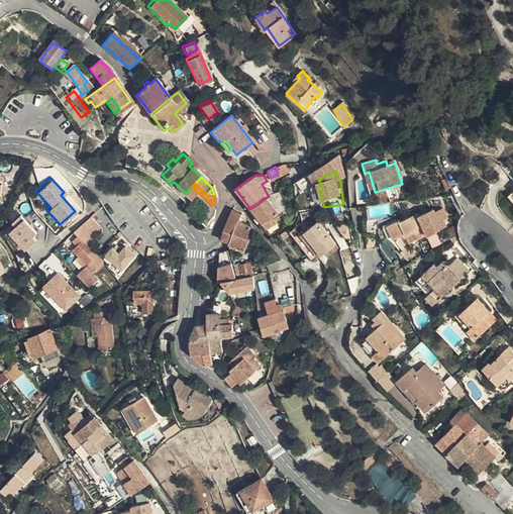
[(371,205),(386,203),(382,190),(375,192),(368,194),(371,205)]
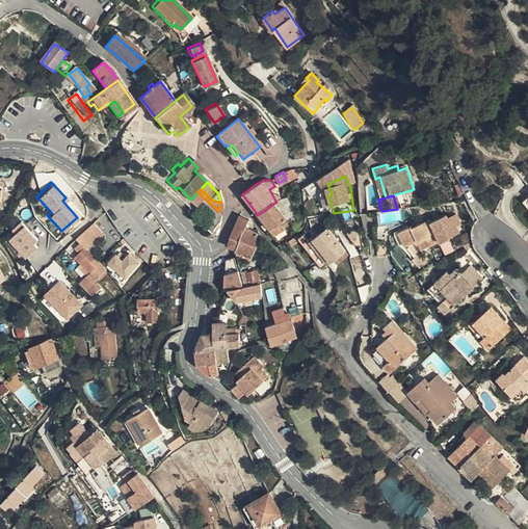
[(334,213),(328,196),(326,197),(325,200),(326,214),(334,213)]
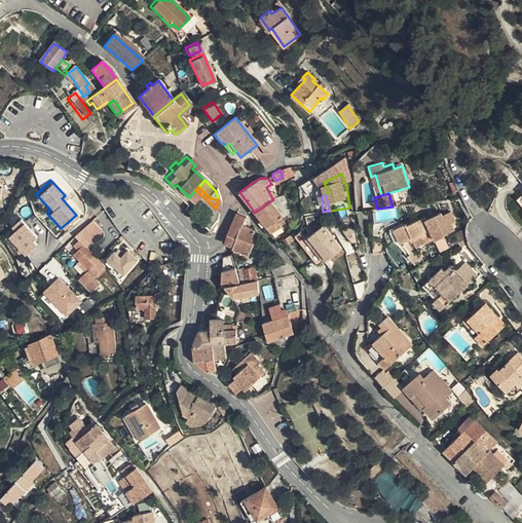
[(282,219),(270,201),(262,208),(268,215),(260,221),(270,238),(277,233),(274,230),(278,227),(275,223),(282,219)]
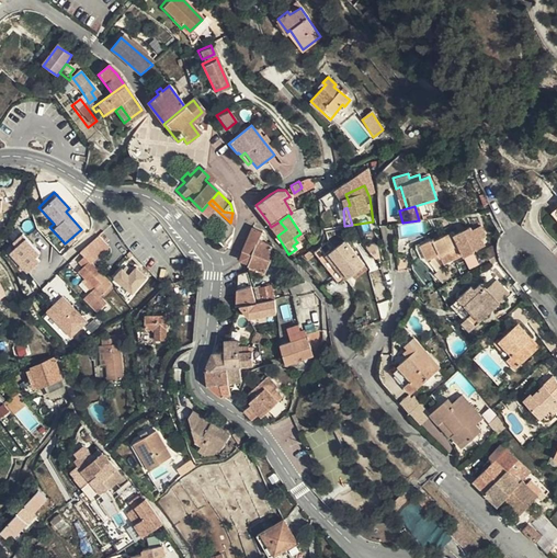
[(280,221),(271,227),(275,232),(272,235),(274,239),(277,236),(286,229),(280,221)]
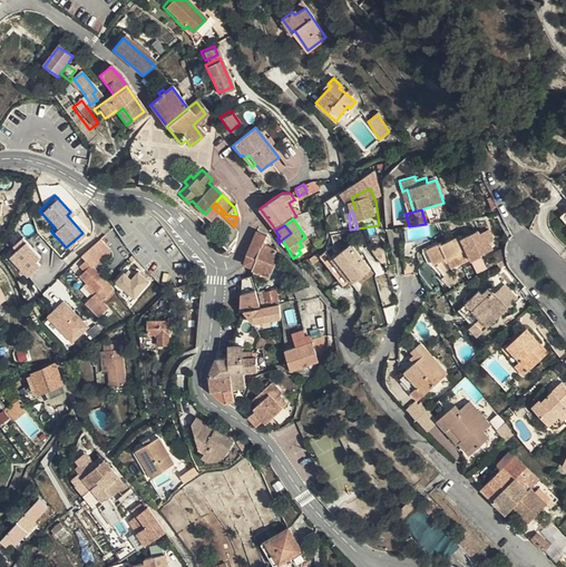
[(495,247),(491,240),(489,234),(494,232),(491,227),(481,232),(480,228),(465,237),(464,234),(445,243),(443,242),(430,248),(438,264),(450,257),(456,269),(476,257),(476,258),(485,254),(485,253),(495,247)]
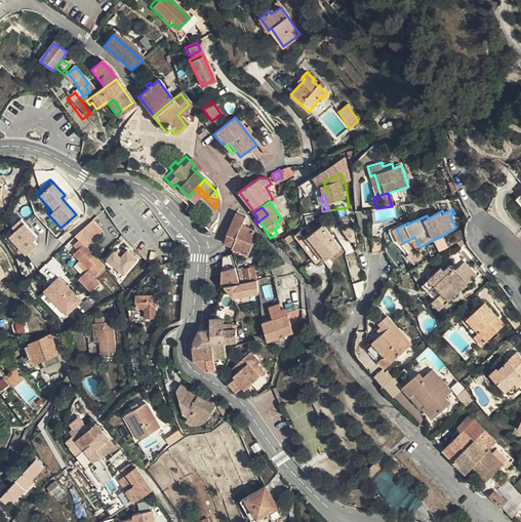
[(241,218),(234,215),(229,230),(225,239),(224,241),(224,245),(230,248),(233,240),(241,243),(246,230),(239,227),(241,218)]
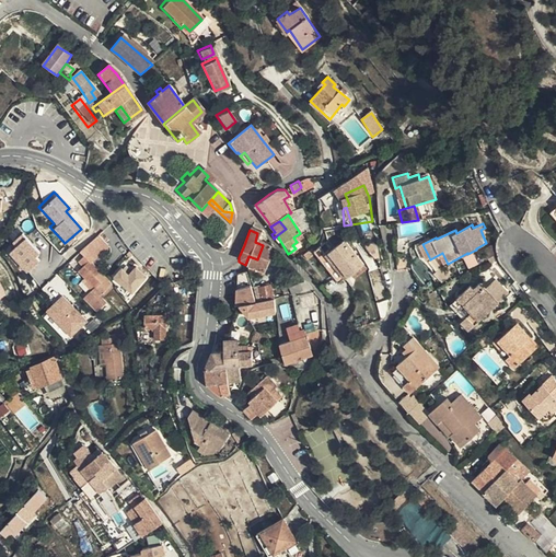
[(9,240),(12,243),(3,252),(21,269),(38,253),(18,232),(9,240)]
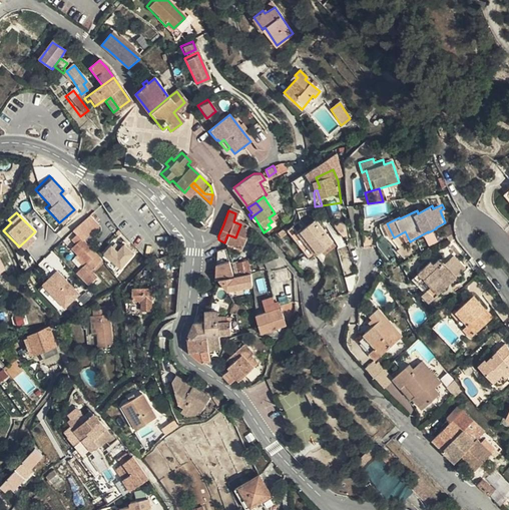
[(202,227),(208,219),(205,217),(199,223),(202,227)]
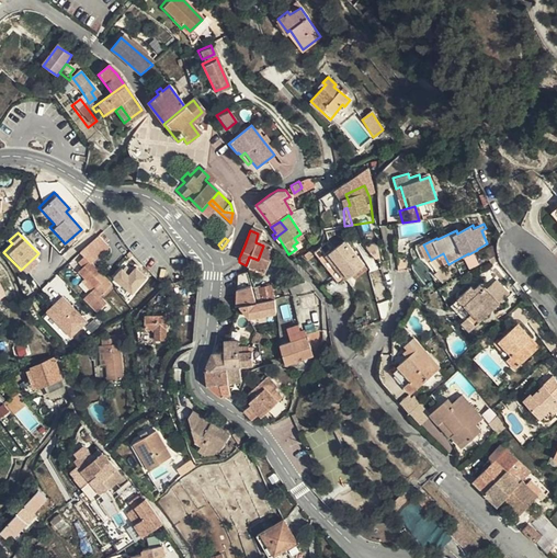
[(349,242),(347,243),(359,274),(367,268),(349,242)]
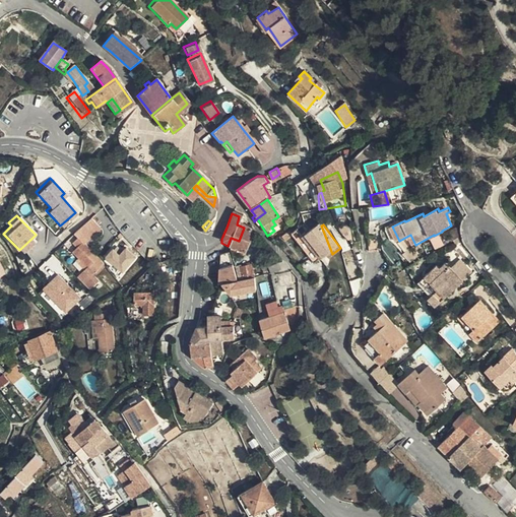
[(332,254),(321,225),(306,237),(322,260),(326,258),(332,254)]
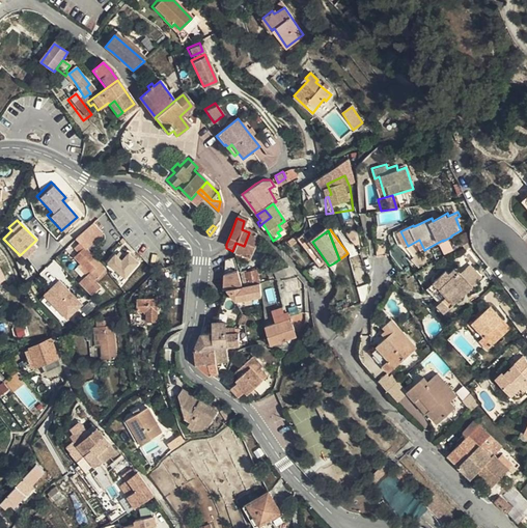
[(258,237),(249,232),(244,246),(236,243),(232,251),(249,258),(258,237)]
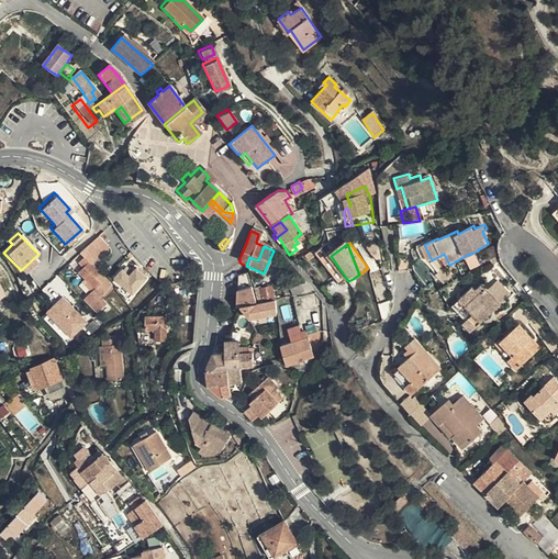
[(490,250),(495,260),(503,256),(498,246),(490,250)]
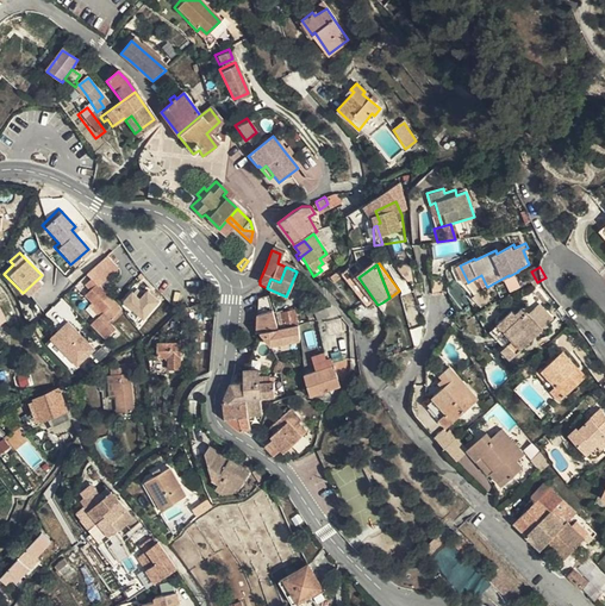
[(351,268),(342,275),(362,301),(348,311),(357,320),(378,305),(359,277),(351,268)]
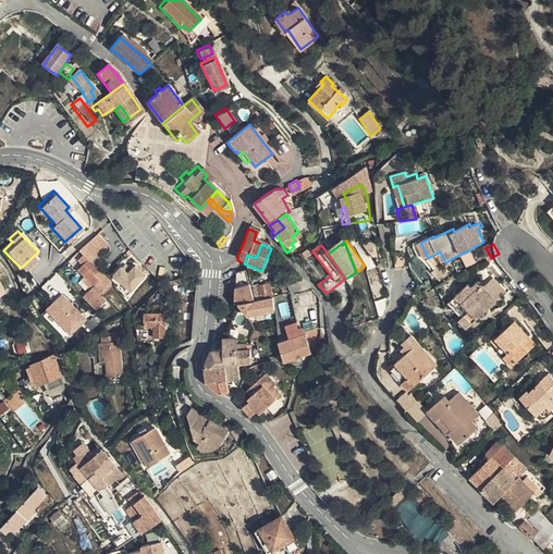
[(309,247),(302,253),(305,258),(312,251),(309,247)]
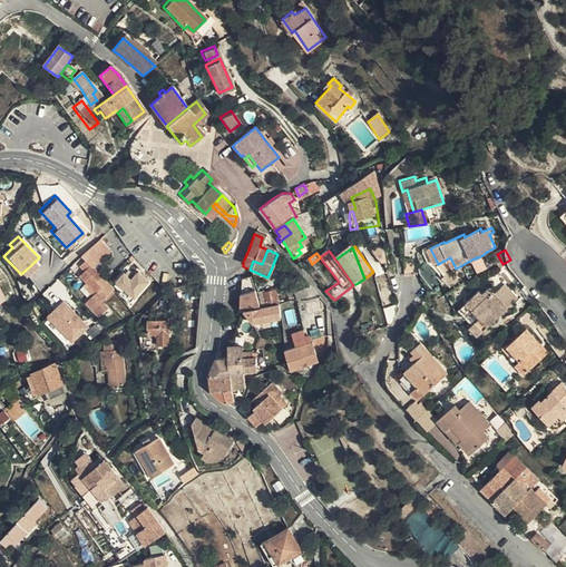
[(485,254),(476,258),(484,274),(494,269),(485,254)]
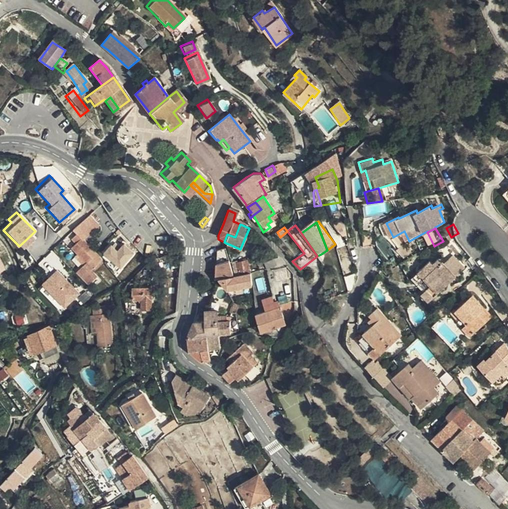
[(402,250),(409,241),(404,231),(393,237),(390,238),(402,250)]
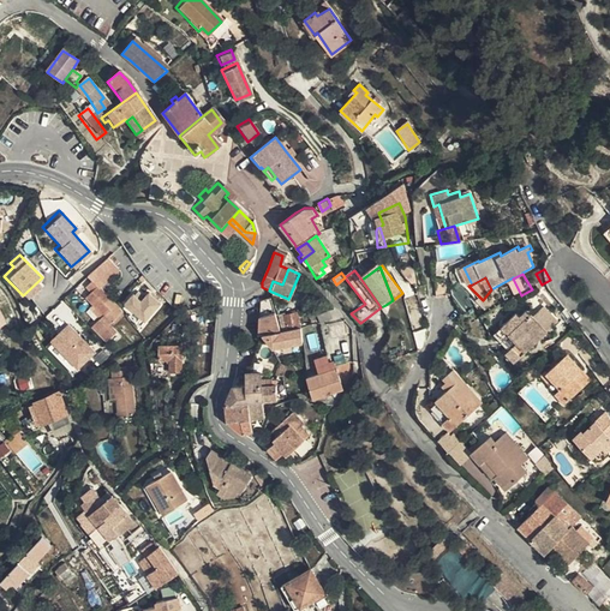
[(436,280),(438,293),(446,295),(450,295),(448,279),(436,280)]
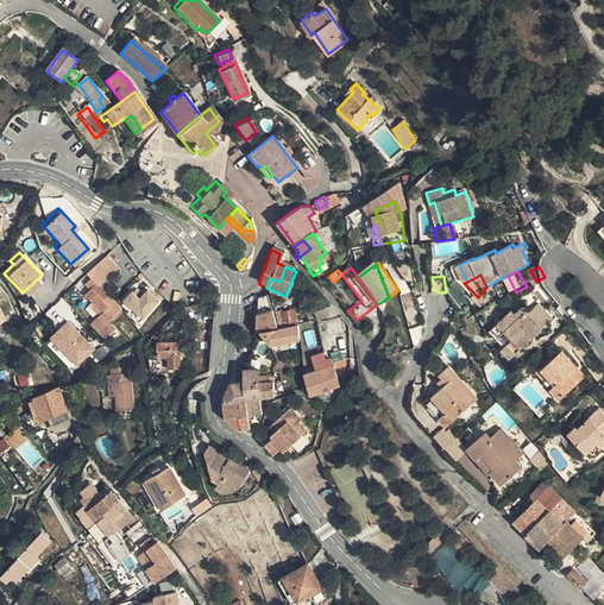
[(86,289),(93,298),(104,289),(96,281),(86,289)]
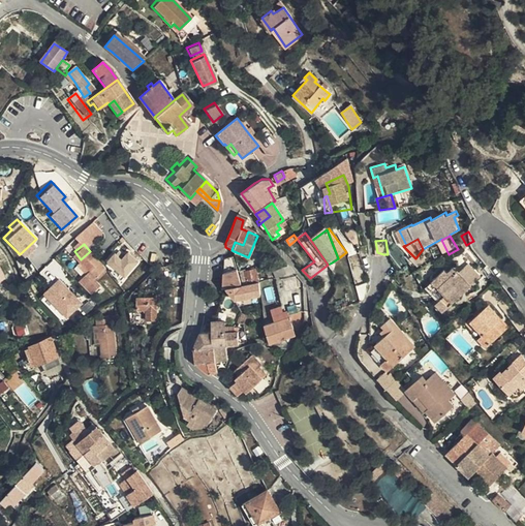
[(88,269),(95,264),(98,260),(90,251),(81,259),(88,269)]
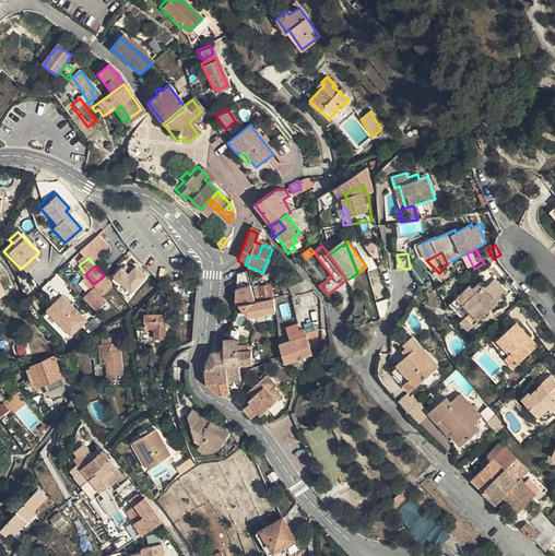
[(121,267),(113,275),(130,294),(144,281),(134,270),(129,275),(121,267)]
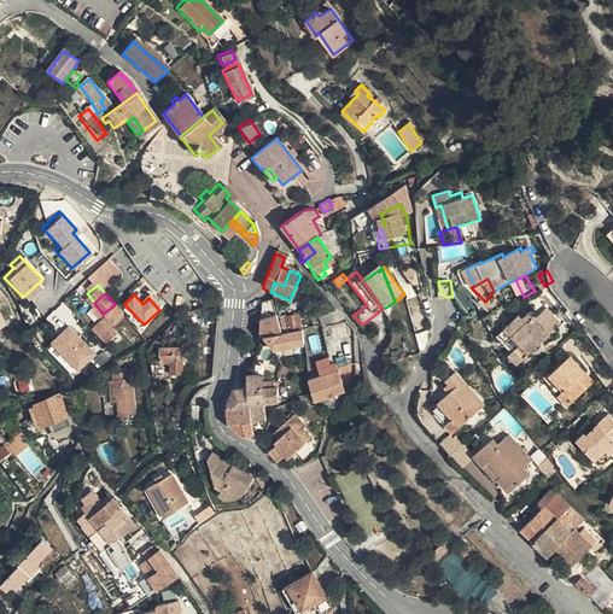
[(404,294),(395,302),(387,307),(393,315),(410,303),(404,294)]
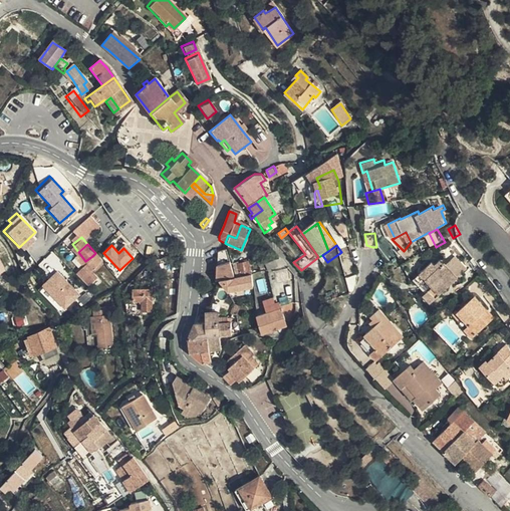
[(218,252),(216,282),(219,281),(228,289),(252,284),(249,274),(234,278),(231,278),(225,250),(218,252)]
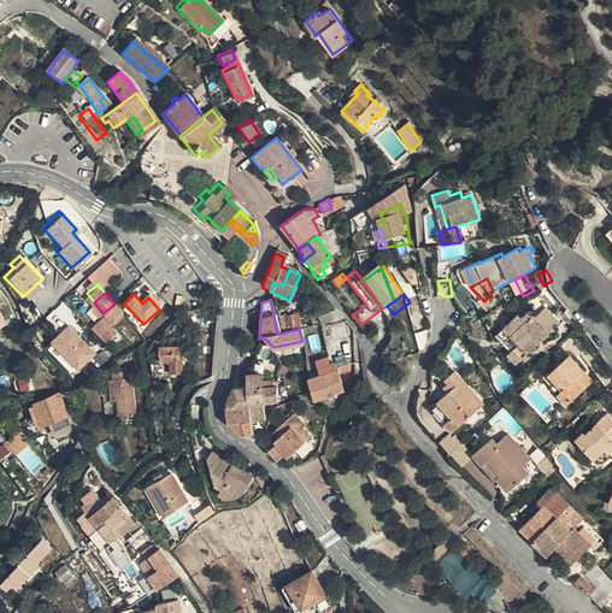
[(551,307),(539,317),(552,332),(564,323),(551,307)]
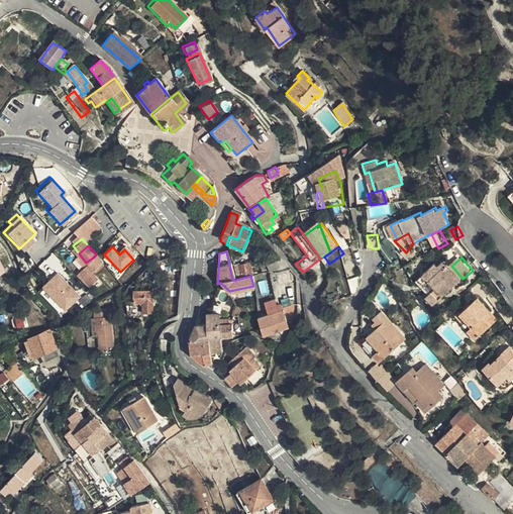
[(438,262),(426,271),(437,286),(433,289),(428,293),(435,302),(464,280),(463,279),(451,266),(446,259),(440,264),(438,262)]
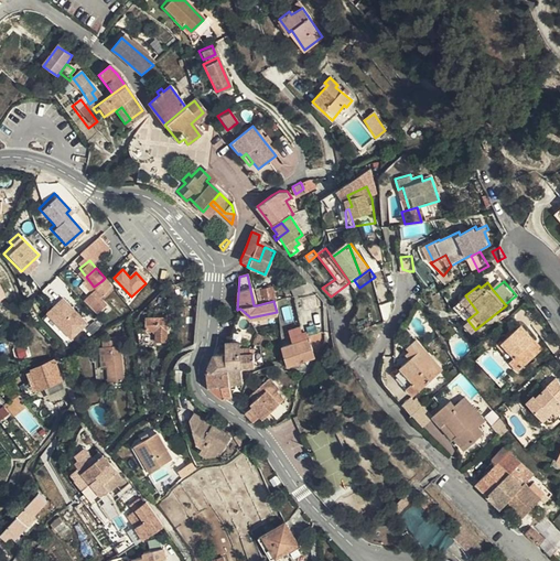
[(307,295),(303,286),(292,291),(293,297),(294,300),(307,295)]
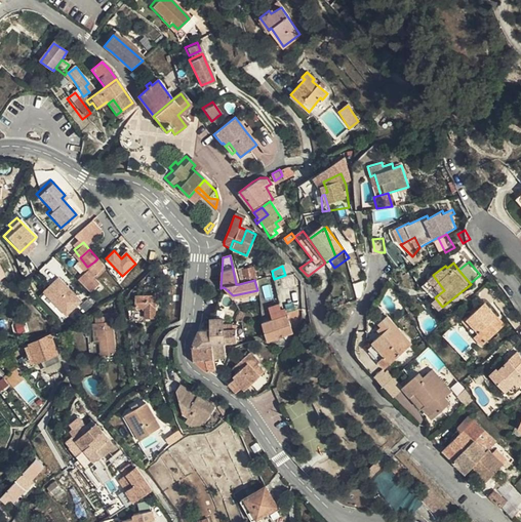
[(242,274),(237,276),(239,284),(254,280),(251,267),(242,269),(242,274)]
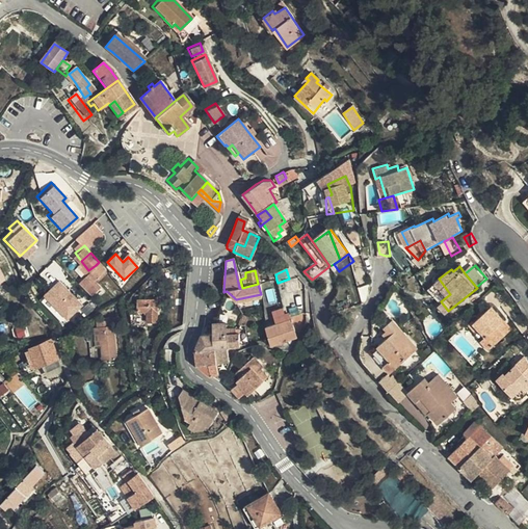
[(88,273),(83,279),(91,288),(97,283),(88,273)]
